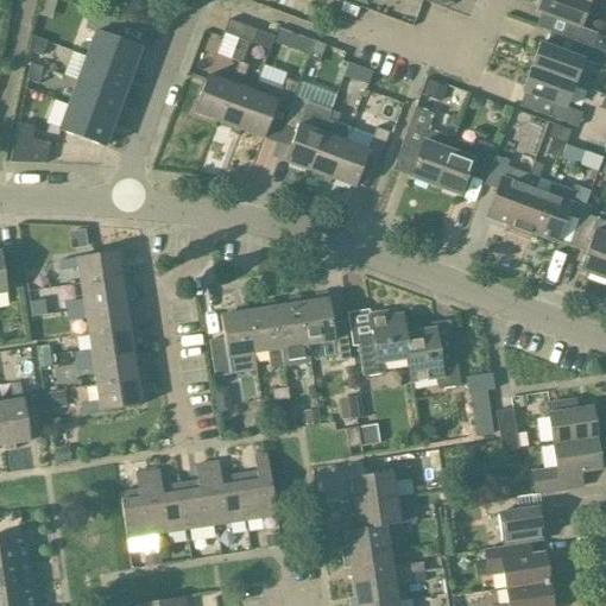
[(567,20),(562,33),(592,44),(598,29),(584,23),(592,2),(586,0),(544,0),(542,10),(537,8),(537,10),(543,12),(567,20)]
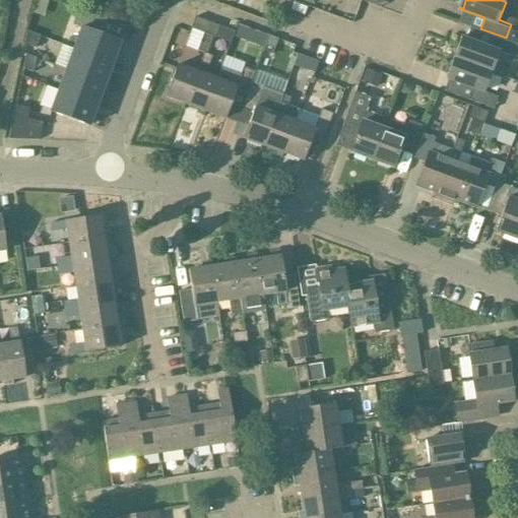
[(75,48),(115,62),(116,59),(115,59),(117,53),(118,53),(119,51),(118,51),(122,40),(103,33),(109,17),(80,7),(75,22),(83,25),(75,48)]
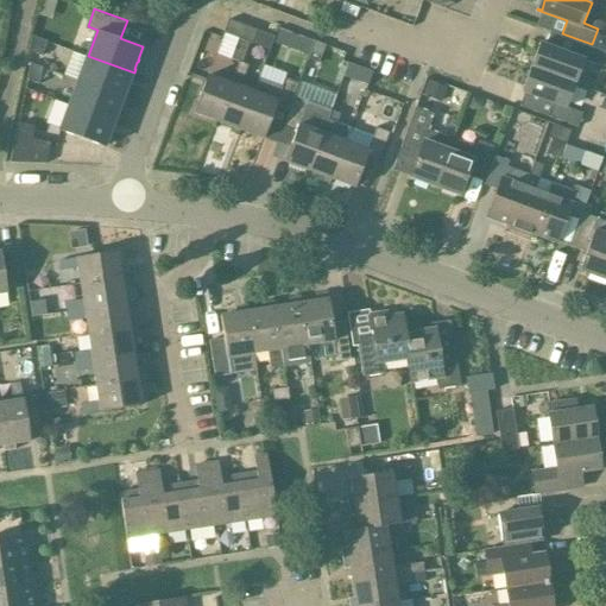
[(259,27),(231,17),(225,31),(239,36),(232,57),(240,60),(242,61),(251,40),(254,42),(254,40),(259,27)]
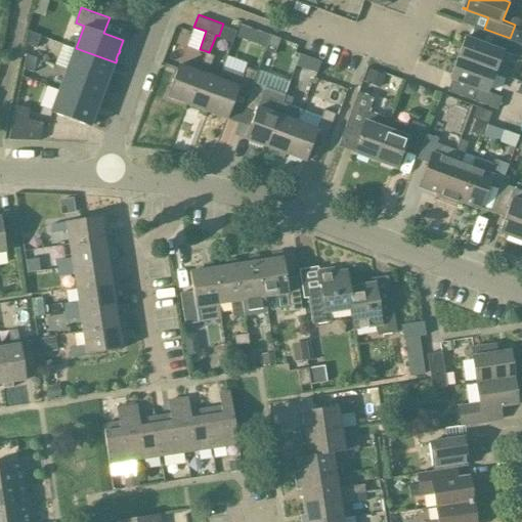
[(243,23),(241,22),(240,25),(237,30),(235,36),(249,41),(254,27),(243,23)]
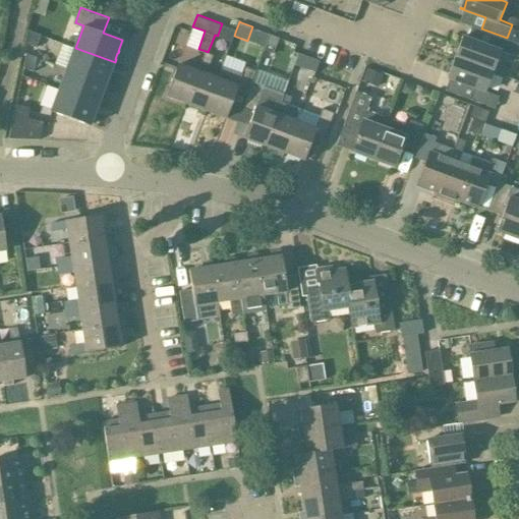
[(43,34),(29,29),(25,44),(37,48),(43,34)]
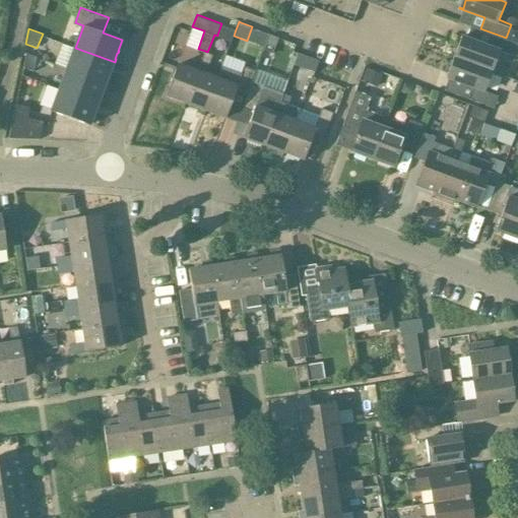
[(456,55),(455,56),(477,64),(493,69),(495,64),(501,48),(514,53),(517,46),(517,44),(506,39),(506,38),(480,28),(479,29),(492,34),(489,44),(463,35),(463,36),(467,37),(460,57),(456,55)]
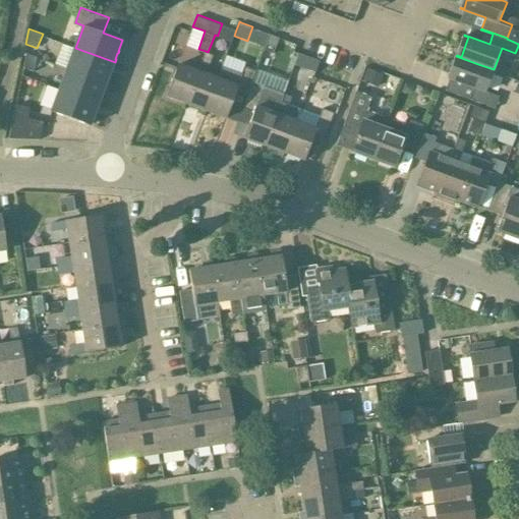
[(275,53),(281,37),(271,34),(265,49),(275,53)]
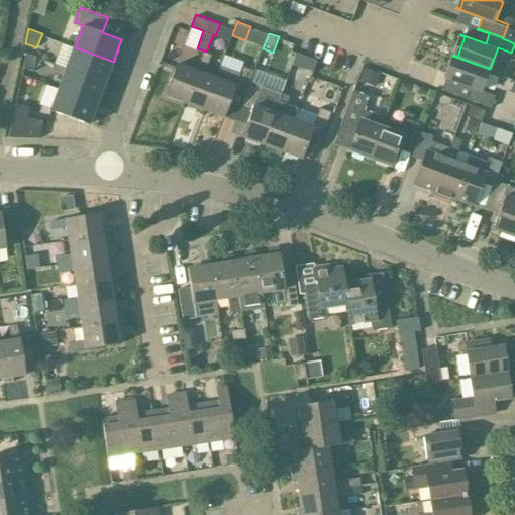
[(113,63),(114,62),(75,47),(69,64),(68,67),(106,81),(109,71),(110,72),(111,69),(110,69),(112,64),(112,63),(113,63)]
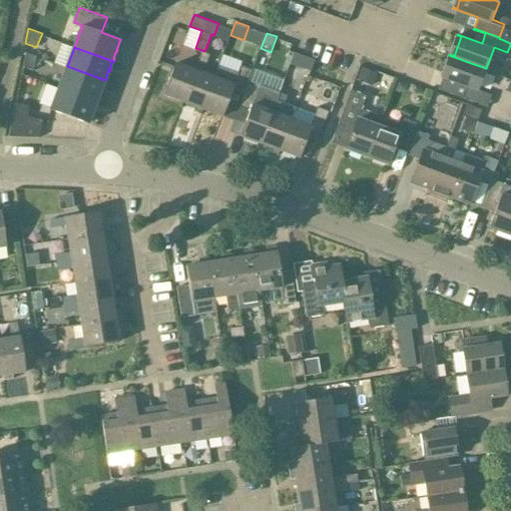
[(204,51),(202,50),(196,69),(184,100),(196,105),(195,110),(202,112),(204,108),(215,76),(204,72),(211,54),(204,51)]
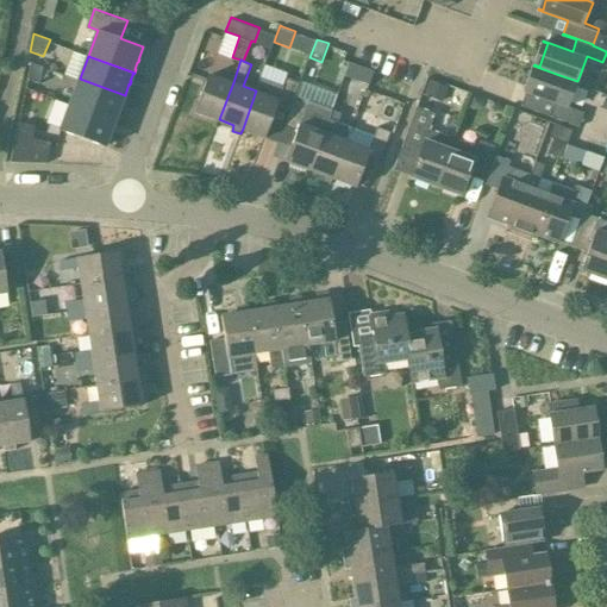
[(39,85),(45,66),(32,61),(27,81),(39,85)]
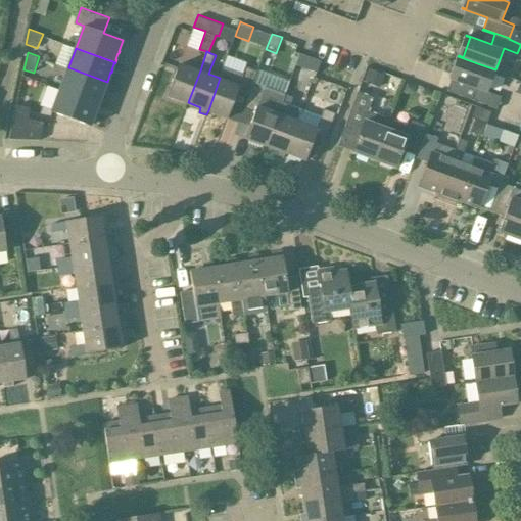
[(310,67),(311,64),(314,56),(300,52),(296,62),(310,67)]
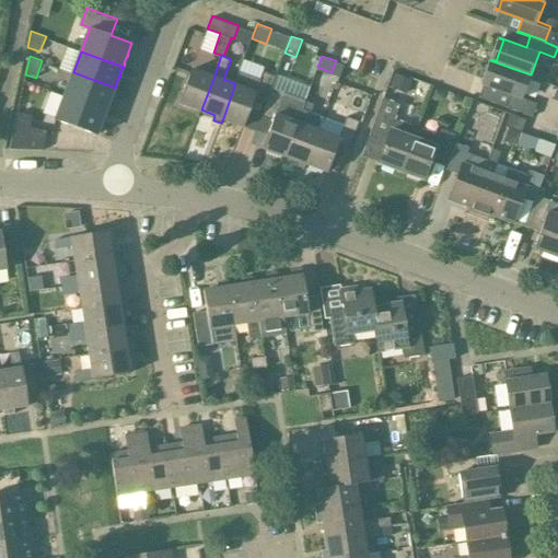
[(241,57),(237,69),(258,76),(262,65),(241,57)]
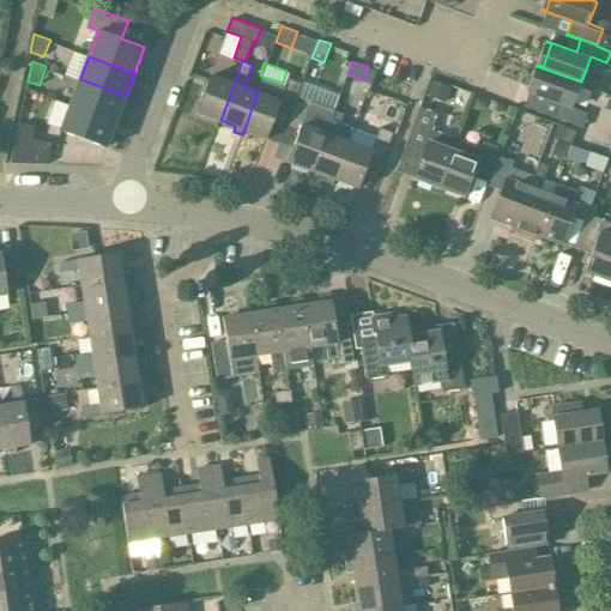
[(563,76),(537,66),(542,68),(539,76),(533,91),(528,90),(528,91),(560,103),(555,116),(582,126),(588,110),(573,104),(581,82),(563,76)]
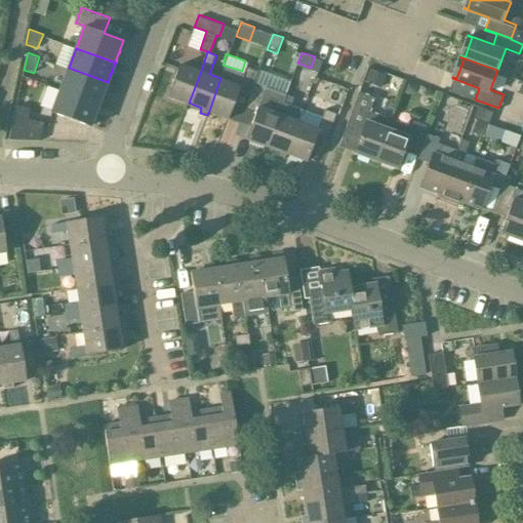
[(201,71),(180,63),(168,95),(189,103),(201,71)]
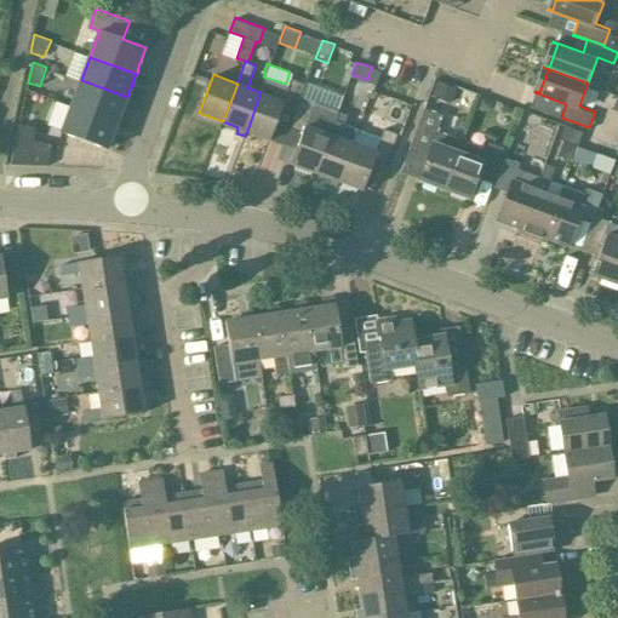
[(72,106),(119,122),(120,120),(119,119),(121,112),(122,113),(124,110),(122,109),(127,97),(81,80),(72,106)]
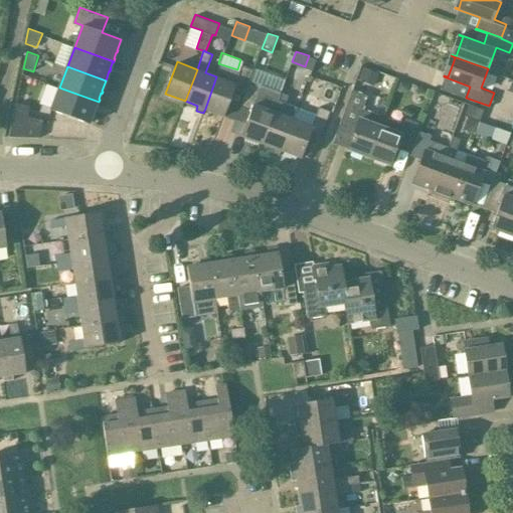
[(233,92),(245,97),(251,80),(253,74),(255,70),(242,66),(239,75),(219,68),(216,76),(205,109),(224,116),(233,92)]
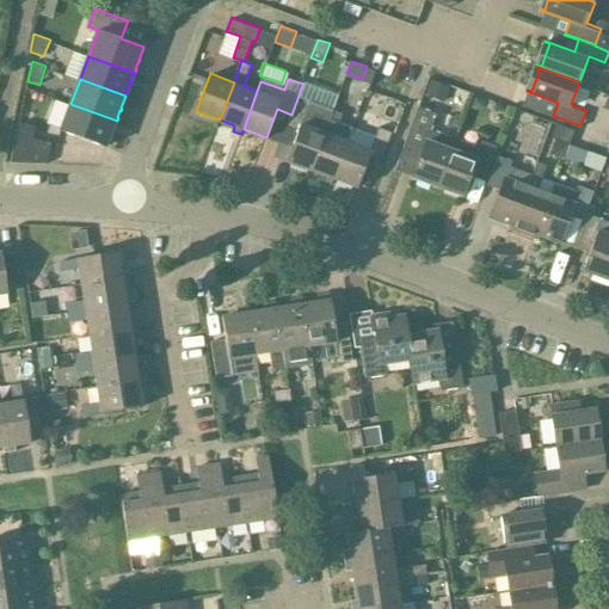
[(450,87),(431,80),(426,94),(446,100),(450,87)]
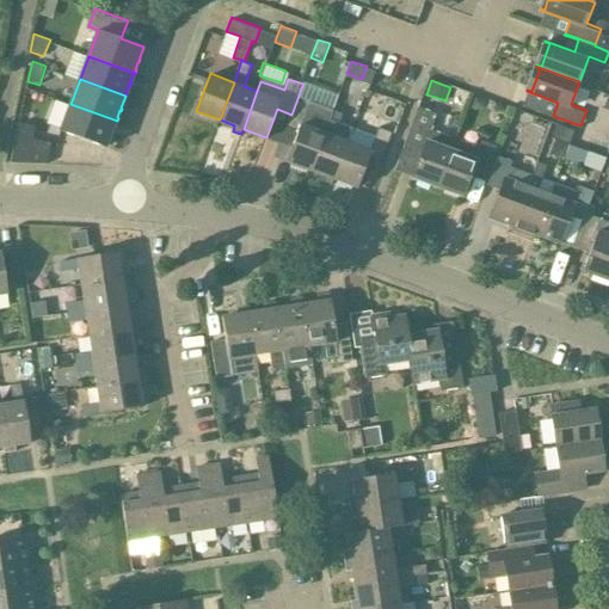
[(311,170),(312,170),(326,131),(332,115),(332,114),(333,109),(338,97),(303,84),(301,88),(299,96),(291,115),(287,128),(299,133),(288,160),(311,170)]
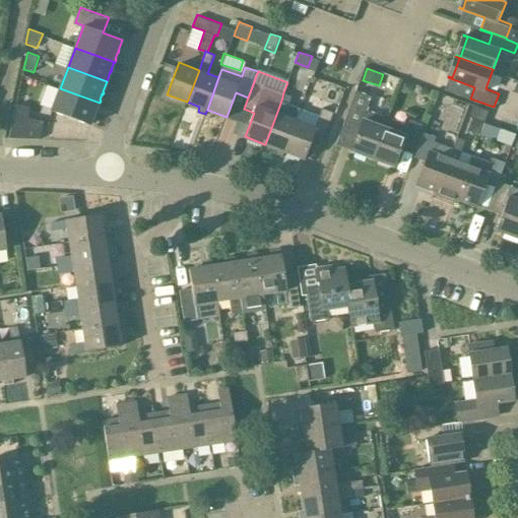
[(497,92),(506,96),(515,79),(506,74),(497,92)]
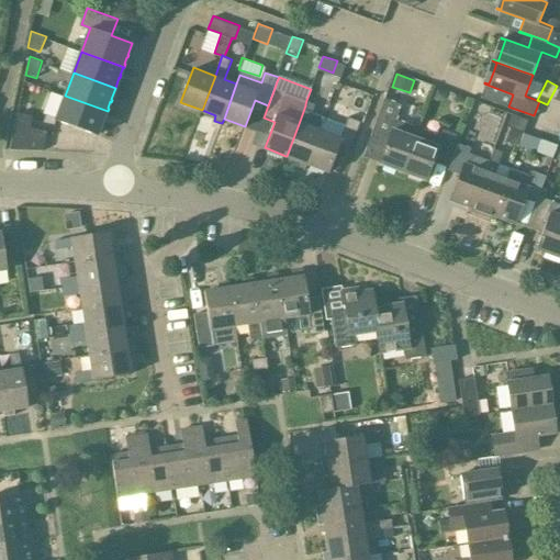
[(448,90),(437,87),(434,98),(439,100),(446,98),(448,90)]
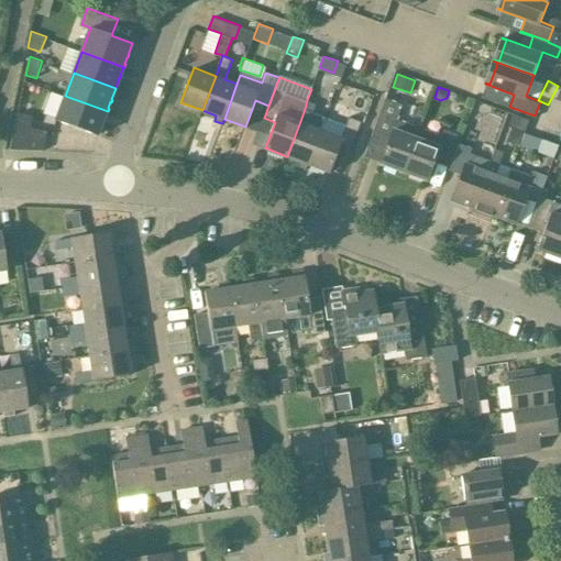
[(107,113),(108,111),(65,96),(58,114),(57,119),(69,123),(69,124),(86,130),(86,129),(98,134),(102,122),(103,122),(105,120),(103,119),(106,112),(107,113)]
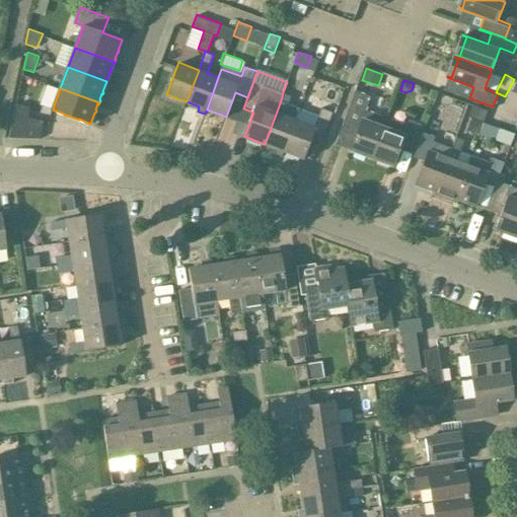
[(372,158),(388,117),(367,109),(372,95),(356,89),(336,143),(351,149),(351,150),(372,158)]
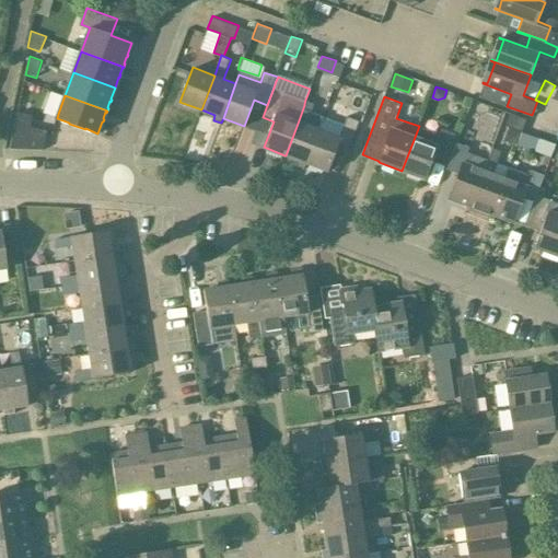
[(315,103),(307,100),(305,100),(304,104),(304,105),(299,120),(286,155),(299,160),(297,165),(305,169),(306,163),(320,128),(324,115),(312,111),(315,103)]
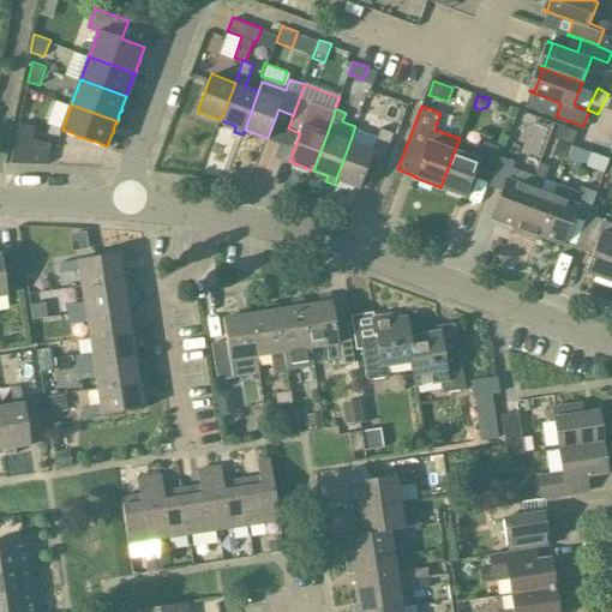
[(34,125),(25,123),(21,123),(12,162),(48,163),(53,142),(34,138),(36,125),(34,125)]
